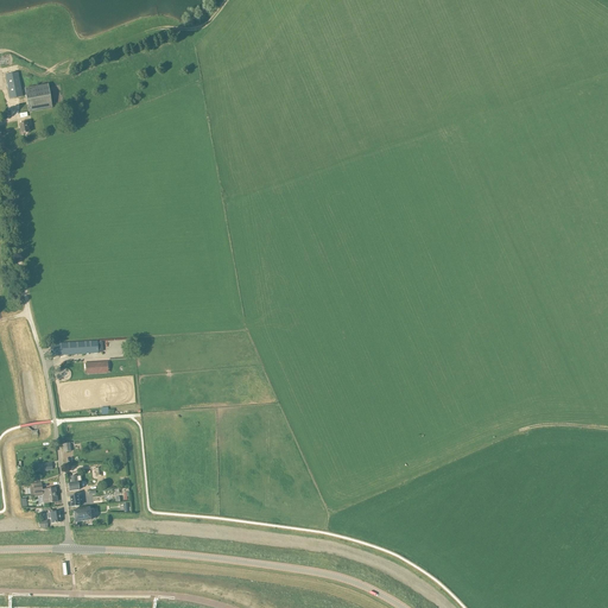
[(10,99),(23,96),(18,73),(5,75),(10,99)]
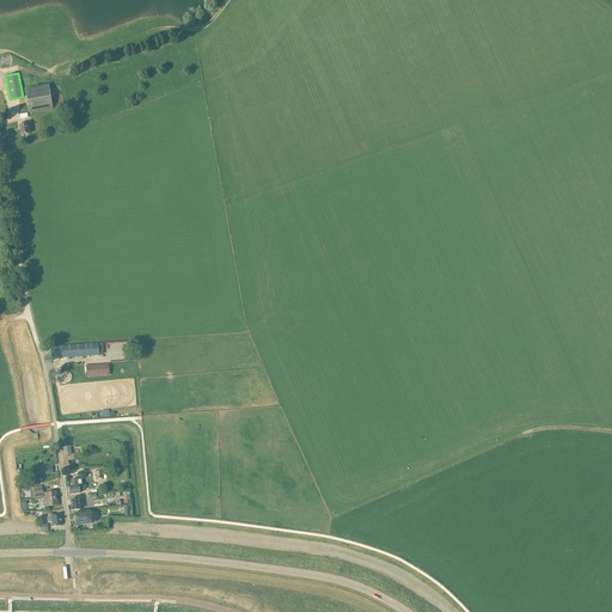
[(29,114),(53,109),(49,85),(25,89),(29,114)]
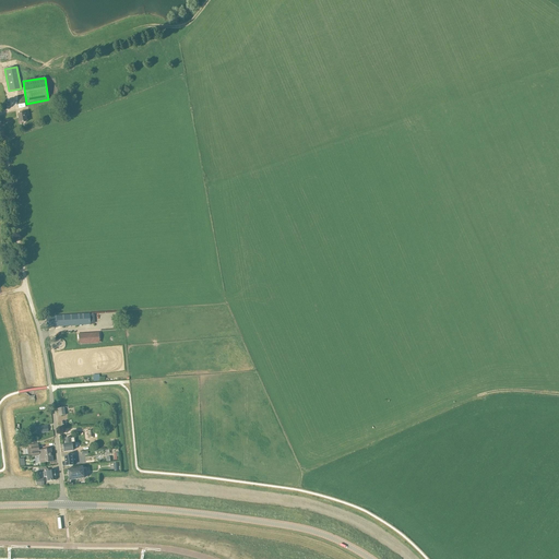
[(19,123),(26,122),(25,114),(27,114),(26,110),(20,111),(20,115),(18,115),(19,123)]
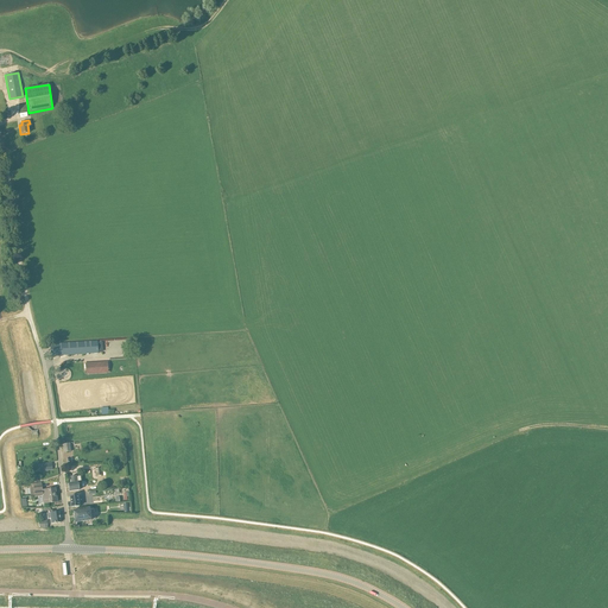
[(97,342),(50,346),(51,355),(97,353),(103,352),(102,342),(97,343),(97,342)]
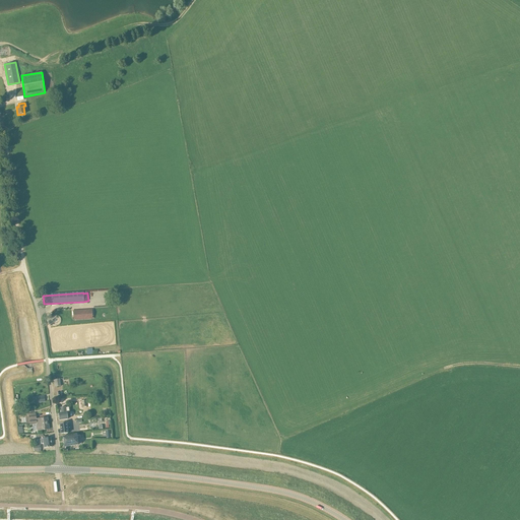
[(74,319),(89,319),(92,318),(92,310),(73,311),(74,319)]
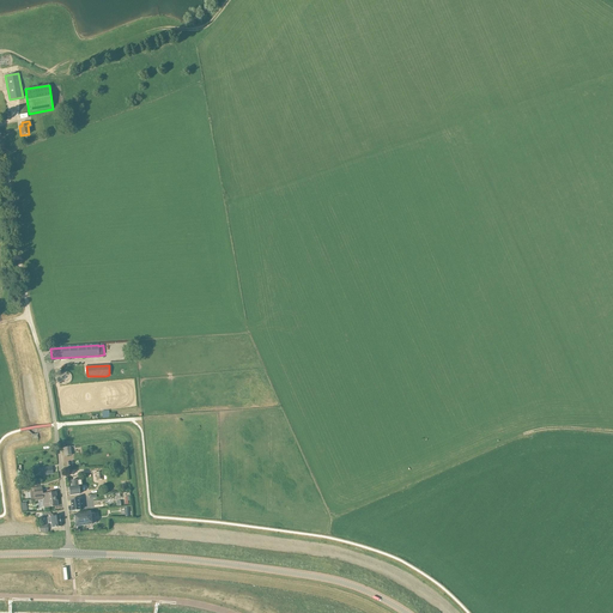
[(77,480),(71,480),(72,487),(68,487),(70,495),(79,493),(78,486),(77,480)]
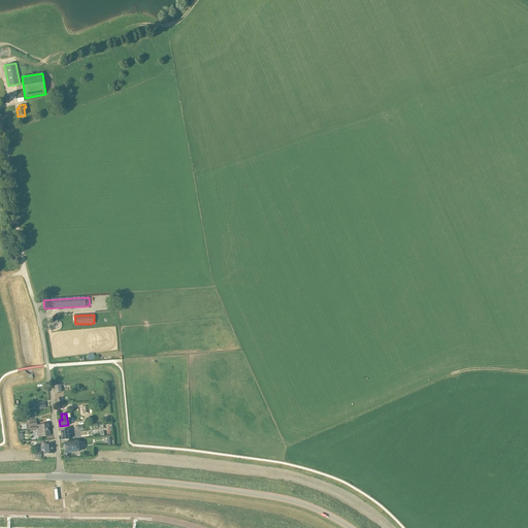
[(36,426),(36,420),(28,421),(28,423),(26,423),(27,430),(30,429),(31,431),(37,430),(38,438),(50,436),(48,424),(36,426)]
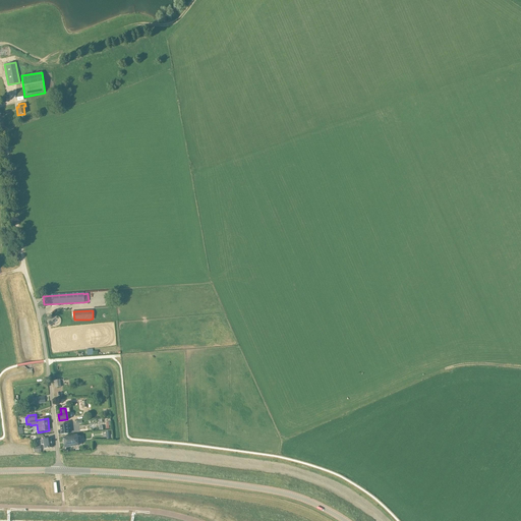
[(61,435),(68,433),(66,424),(60,425),(61,435)]
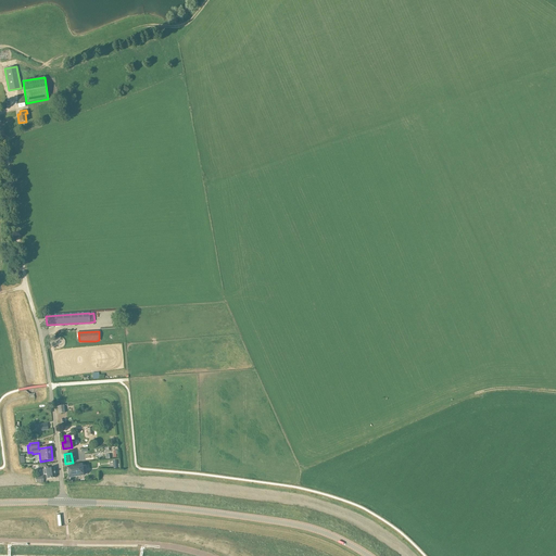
[(81,465),(66,467),(68,478),(83,476),(81,465)]
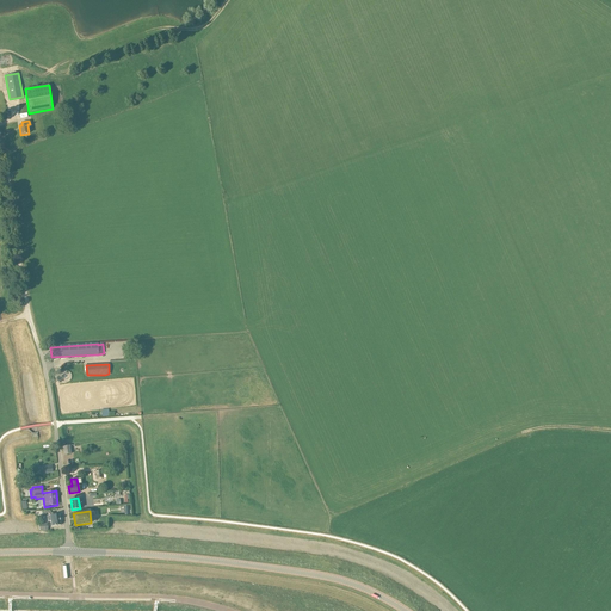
[(51,526),(61,525),(59,514),(50,516),(51,526)]
